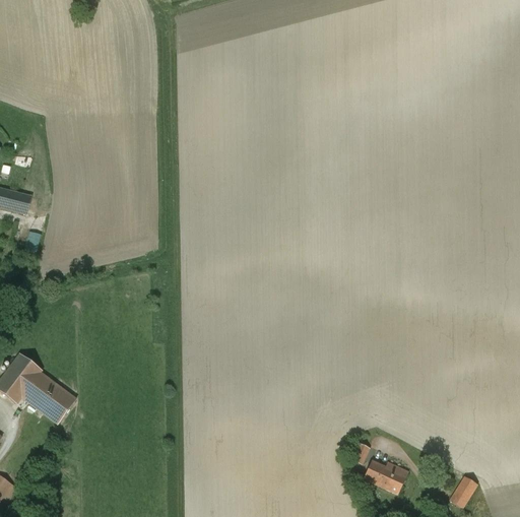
[(8,175),(12,166),(5,163),(1,172),(8,175)]
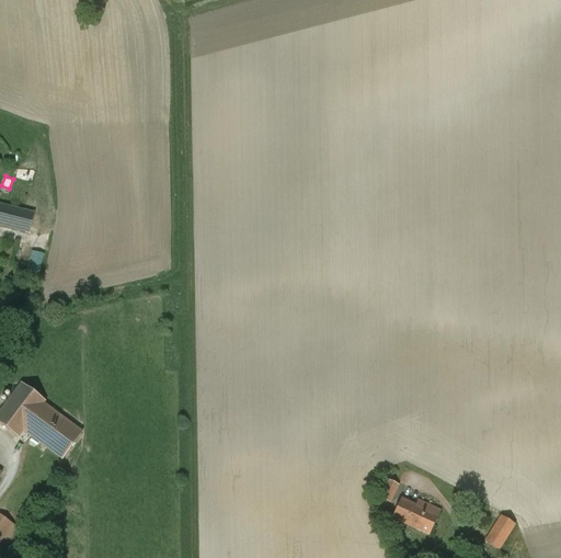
[(0,202),(0,223),(30,230),(35,211),(0,202)]
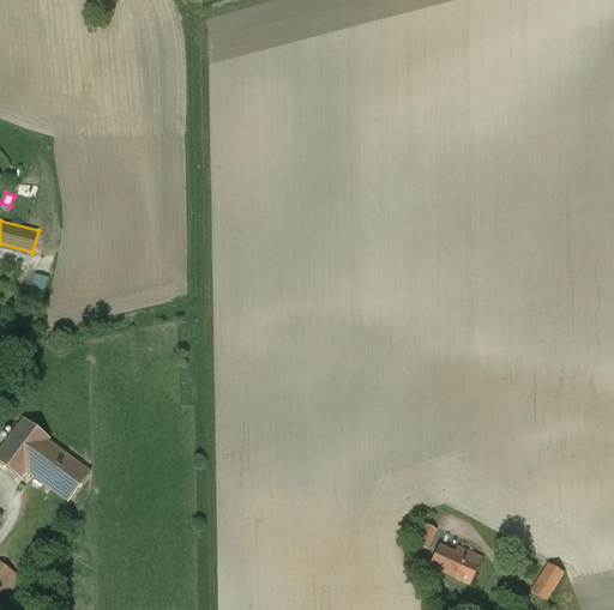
[(0,459),(20,475),(25,467),(47,439),(49,435),(24,416),(0,447),(0,459)]
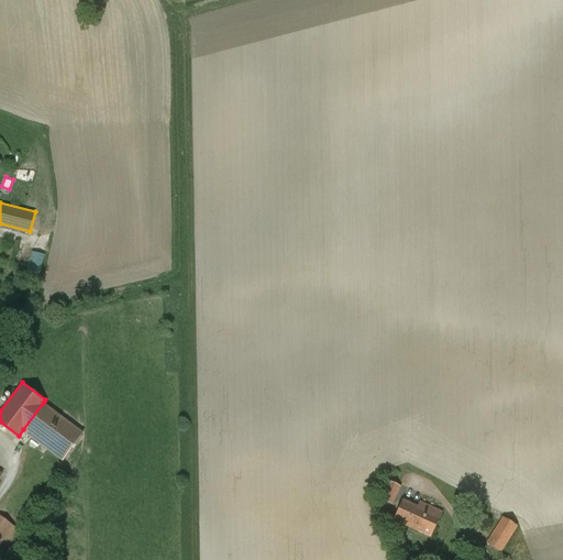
[(83,431),(43,403),(23,429),(46,447),(47,446),(63,458),(83,431)]
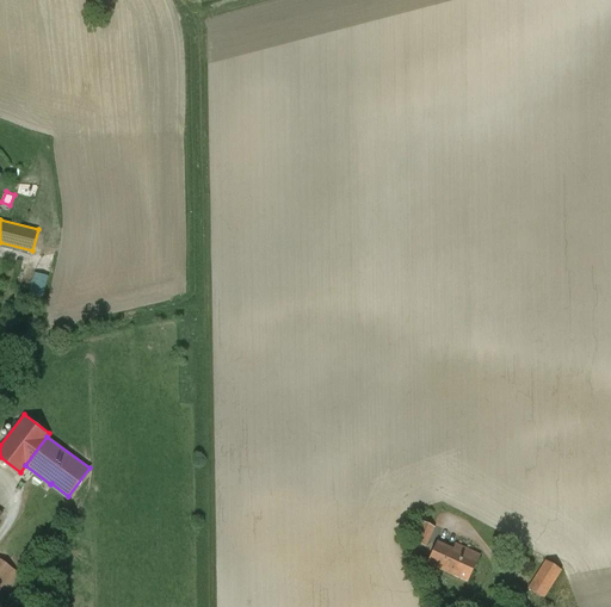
[(430,539),(436,525),(419,516),(409,536),(427,544),(430,539)]
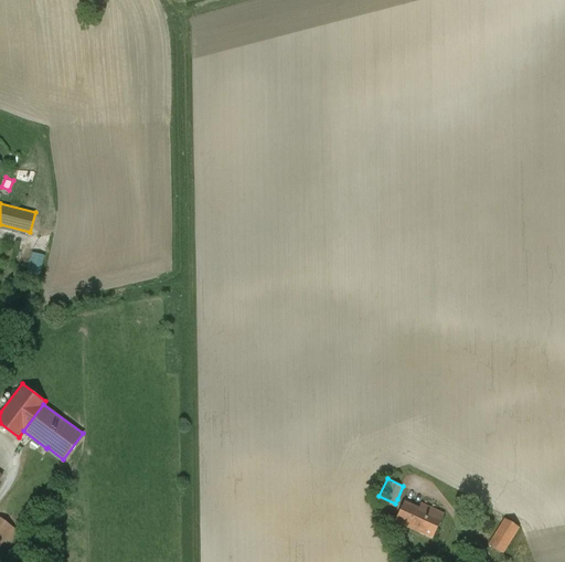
[(420,504),(403,497),(393,520),(432,537),(445,506),(423,497),(420,504)]
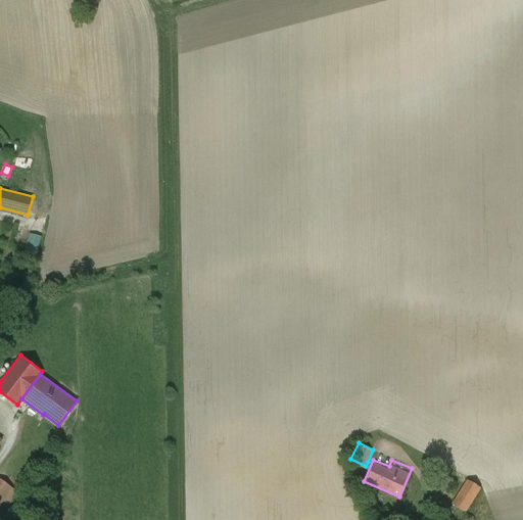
[(0,513),(17,490),(0,476),(0,513)]
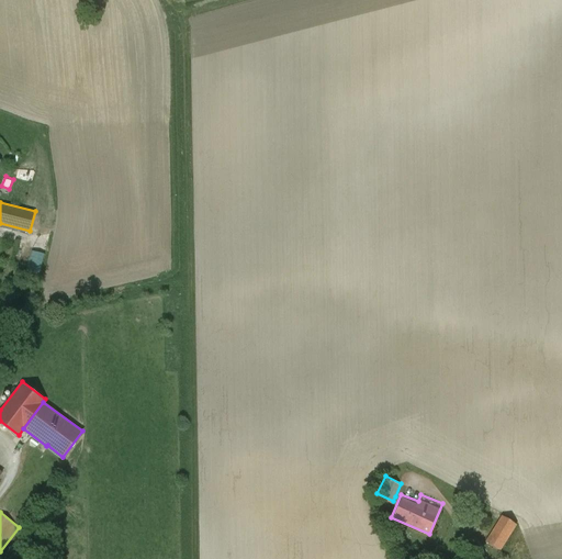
[(514,526),(497,516),(483,539),(499,549),(514,526)]
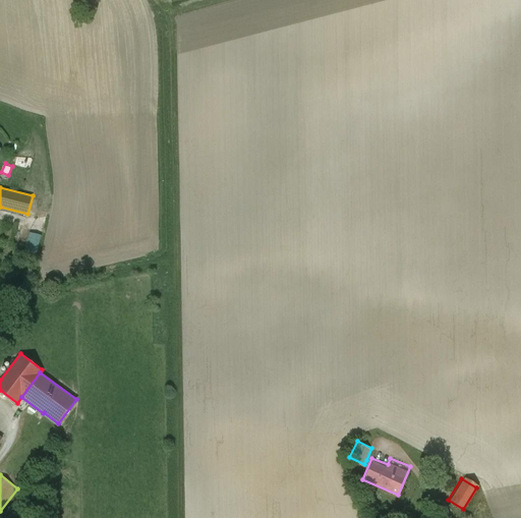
All buildings are outlined.
